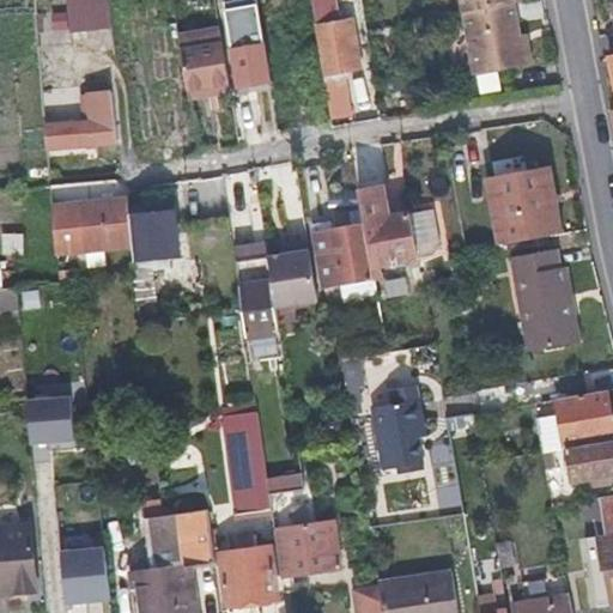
[(70,0),(71,24),(114,20),(111,0),(70,0)]
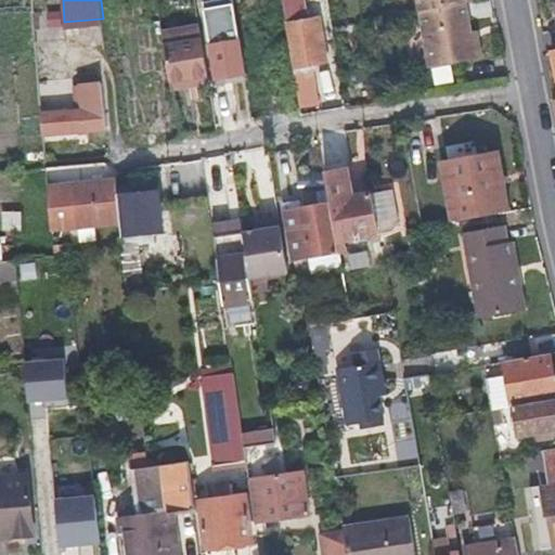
[(223,0),(229,33),(241,30),(236,0),(223,0)]
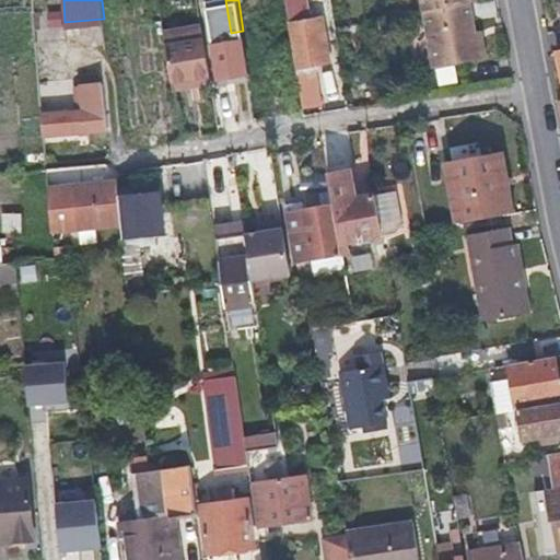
[(418,0),(421,14),(467,6),(474,4),(471,0),(418,0)]
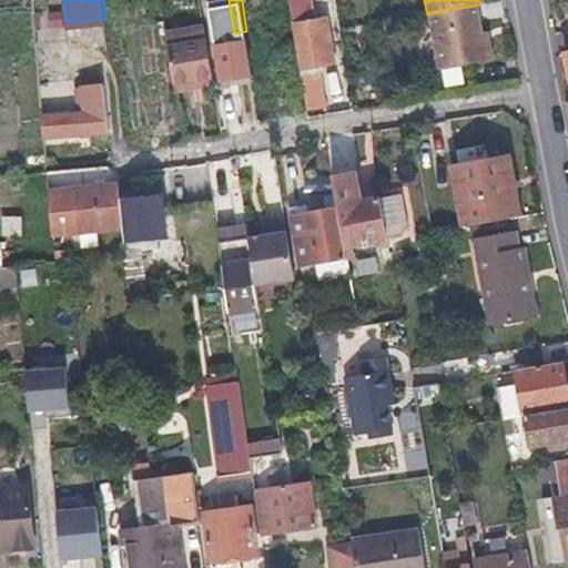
[(427,14),(438,72),(492,63),(488,40),(482,41),(480,33),(474,6),(427,14)]
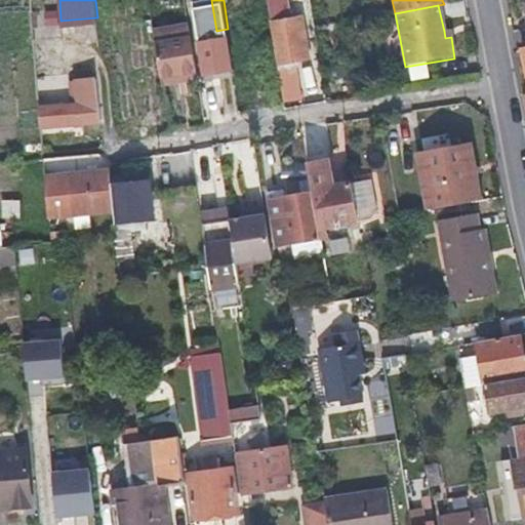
[(276,63),(291,61),(307,58),(301,19),(271,24),(276,63)]
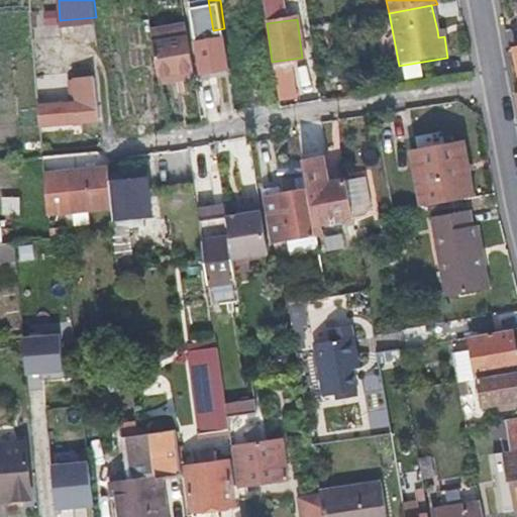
[(186,22),(152,26),(160,81),(194,76),(186,22)]
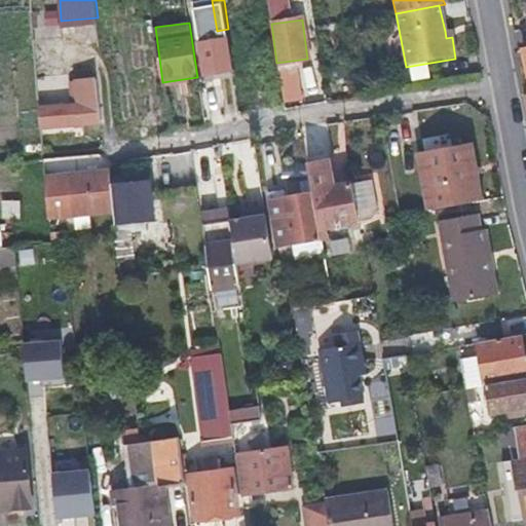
[(214,39),(208,40),(200,41),(205,73),(219,72),(220,78),(234,76),(228,29),(217,31),(213,31),(214,39)]
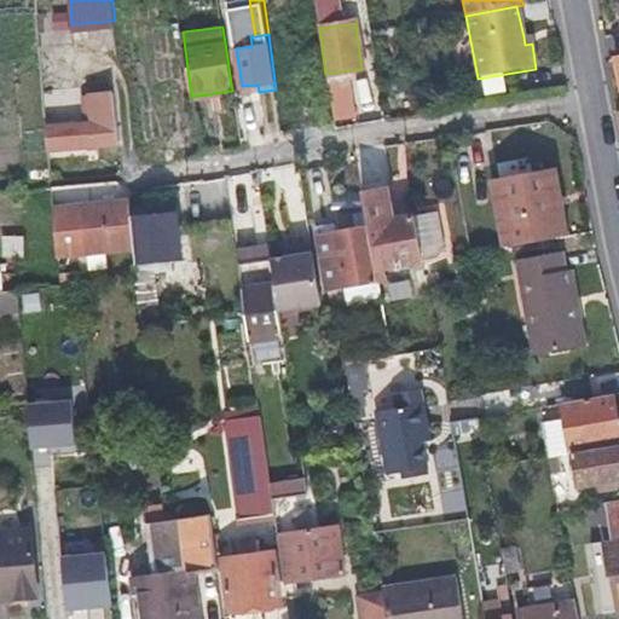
[(113,139),(111,113),(110,87),(77,88),(80,119),(46,120),(48,144),(113,139)]
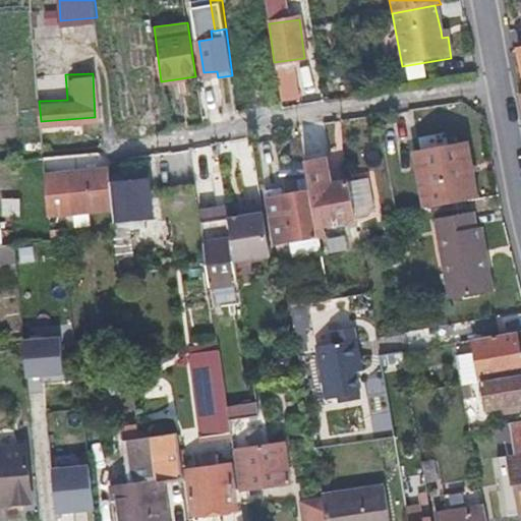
[(222,96),(234,94),(232,78),(220,80),(222,96)]
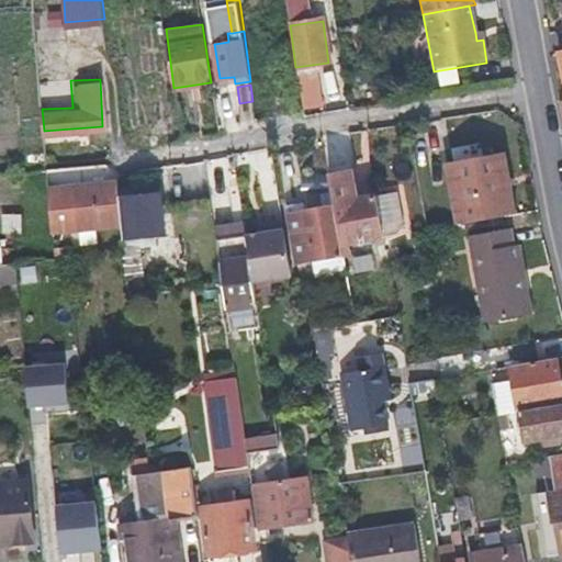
[(444,165),(456,225),(514,213),(503,154),(444,165)]
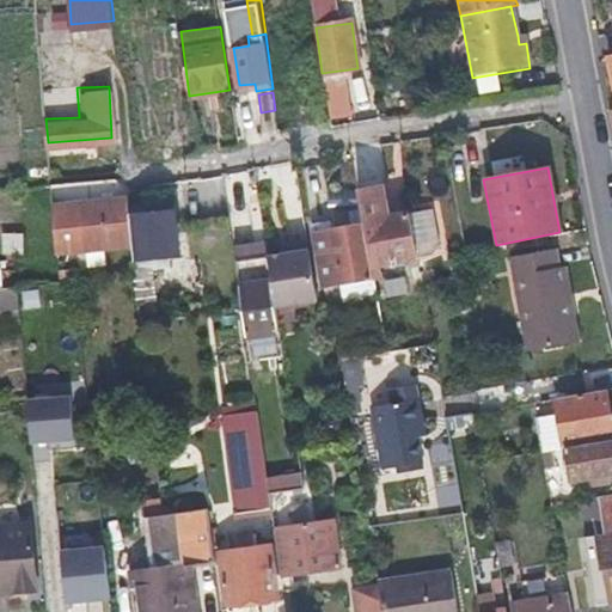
[(130,209),(151,207),(147,185),(128,189),(129,200),(130,209)]
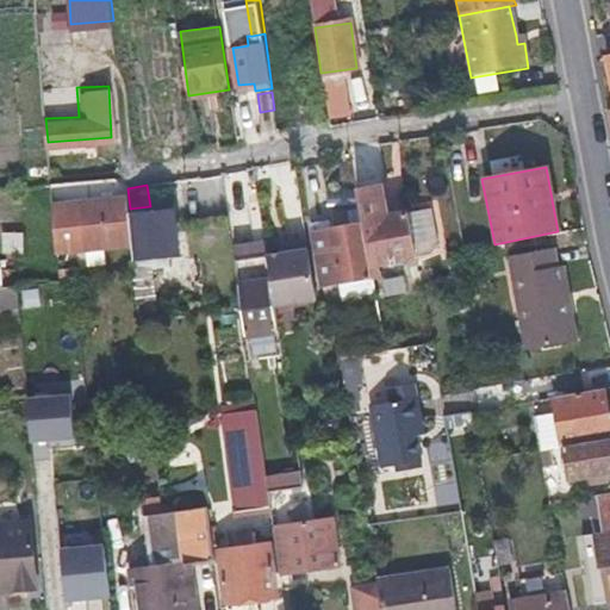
[(354,197),(359,228),(360,230),(366,272),(417,265),(425,249),(421,217),(387,222),(383,192),(354,197)]
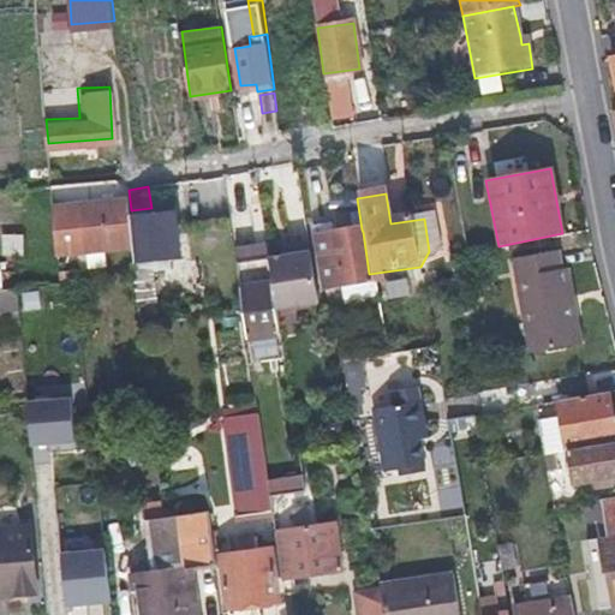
[(58,255),(135,248),(131,210),(130,201),(53,208),(58,255)]
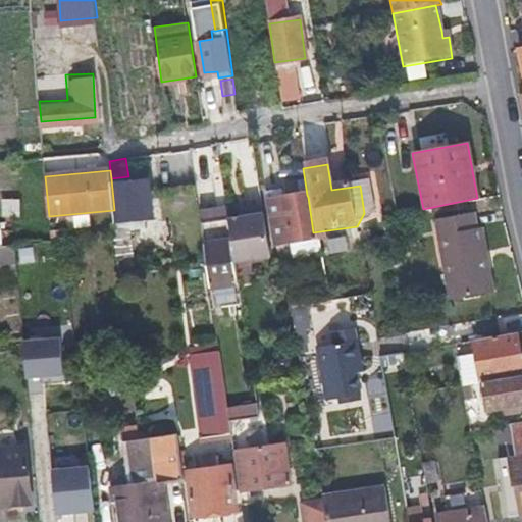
[(113,232),(116,250),(118,266),(135,265),(131,225),(122,226),(121,219),(154,214),(150,174),(128,176),(111,178),(114,210),(116,232),(113,232)]
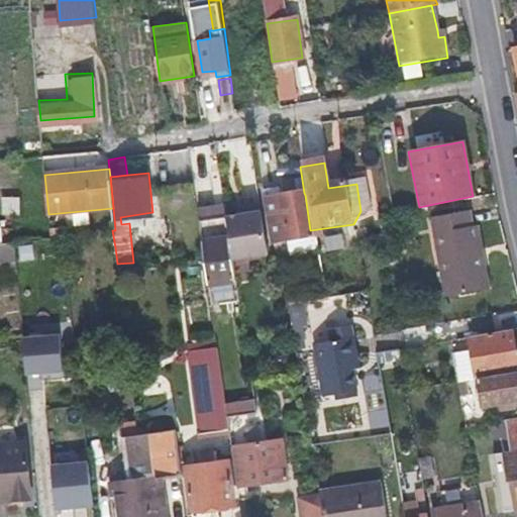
[(271,244),(312,237),(310,230),(305,195),(278,199),(277,193),(262,195),(271,244)]
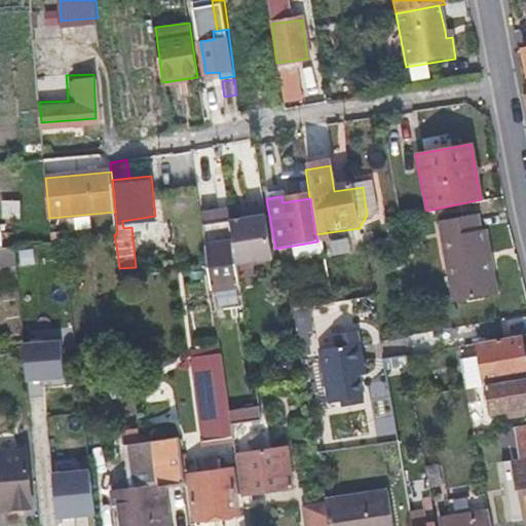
[(235,264),(232,247),(228,220),(225,208),(202,212),(214,289),(238,286),(235,264)]
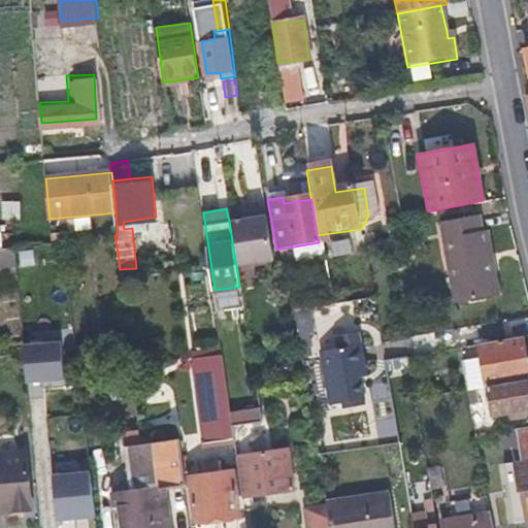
[(241,219),(229,221),(233,248),(236,265),(271,258),(263,209),(246,212),(248,218),(241,219)]
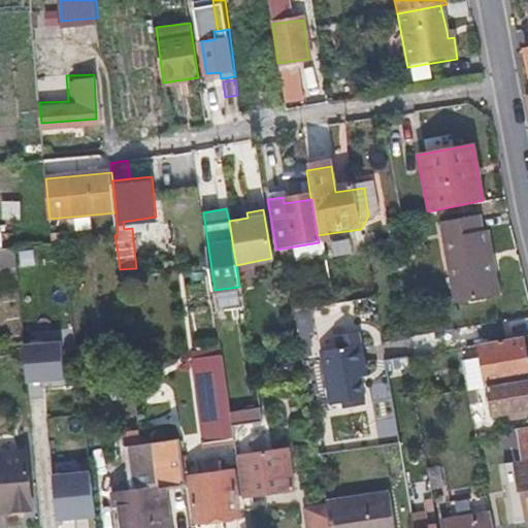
[(487,260),(482,230),(479,213),(442,220),(449,260),(452,259),(458,300),(498,295),(492,259),(487,260)]
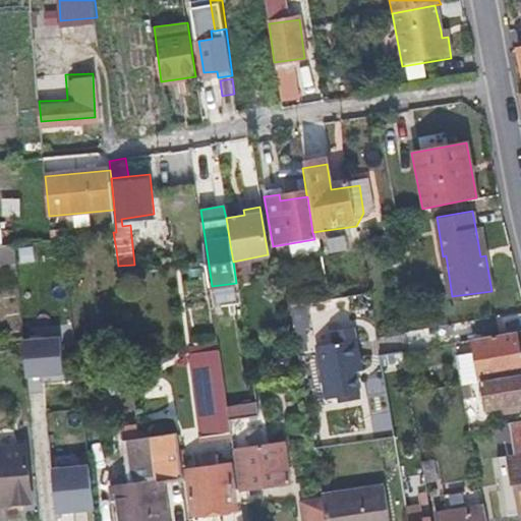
[(480,227),(475,227),(480,256),(485,255),(480,227)]
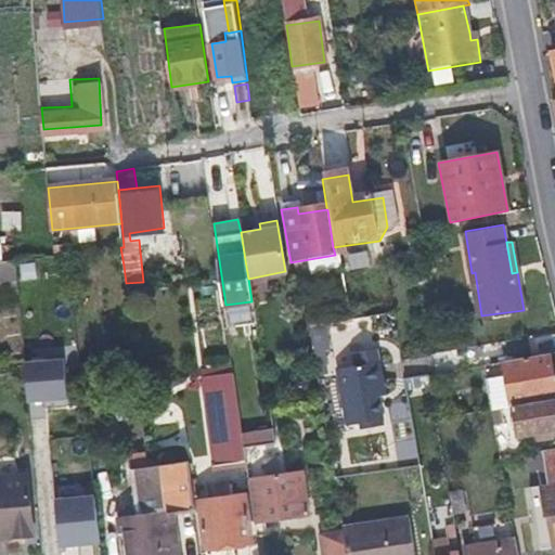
[(43,262),(43,253),(23,255),(23,265),(43,262)]
